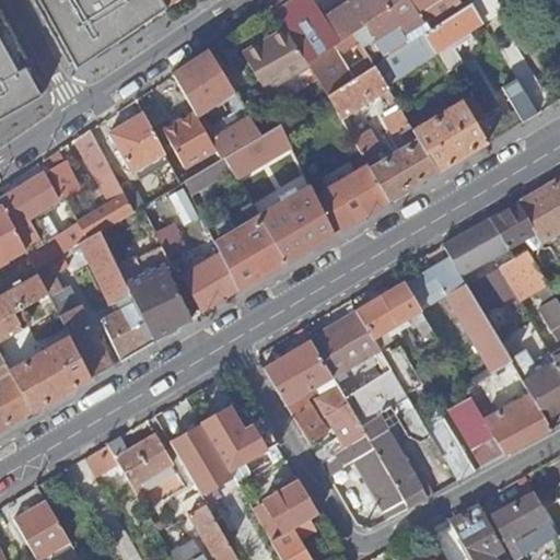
[(70,60),(69,58),(37,0),(31,0),(66,62),(70,60)]
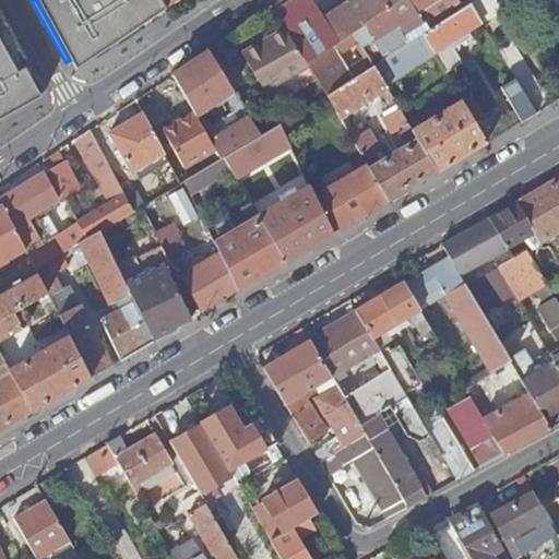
[(37,0),(69,58),(164,6),(161,0),(37,0)]
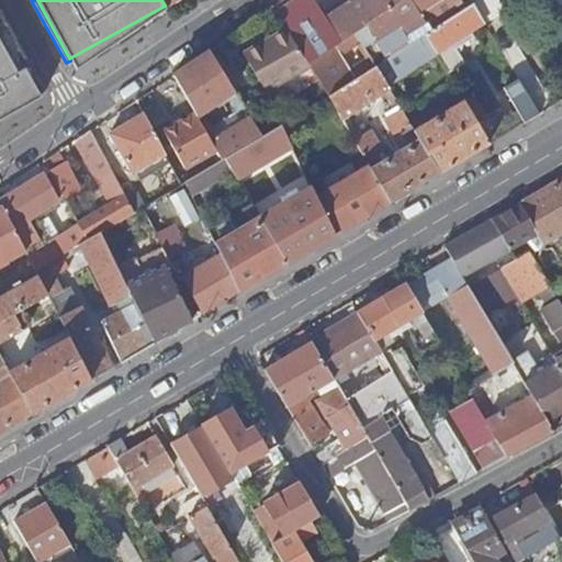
[(284,4),(281,0),(268,0),(273,9),(274,10),(284,4)]
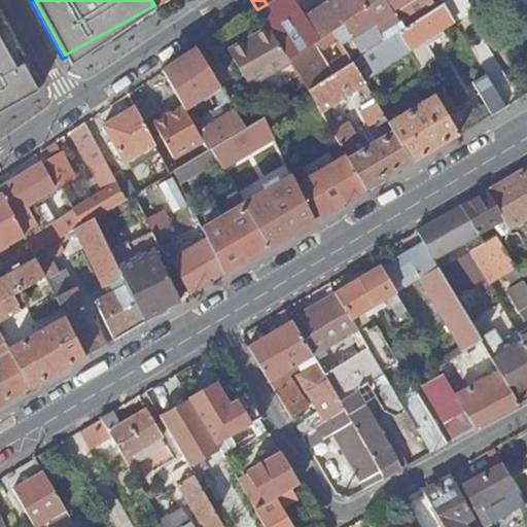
[(285,0),(272,0),(267,4),(257,9),(269,28),(276,38),(300,23),(285,0)]
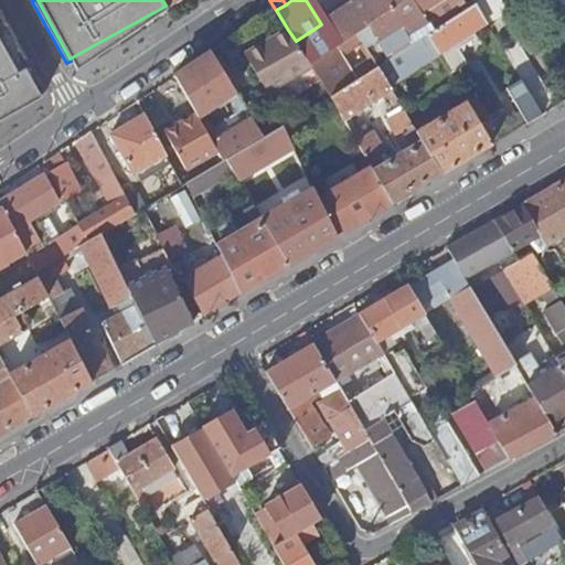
[(392,9),(385,0),(355,0),(352,2),(321,24),(296,41),(310,64),(392,9)]
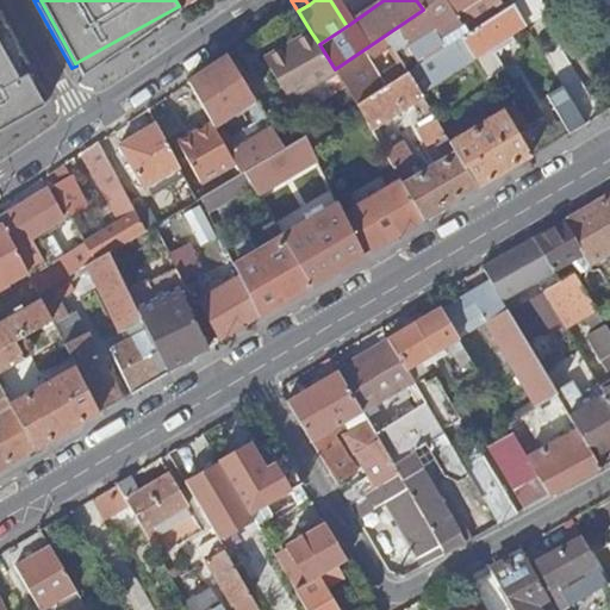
[(416,0),(423,10),(436,0),(416,0)]
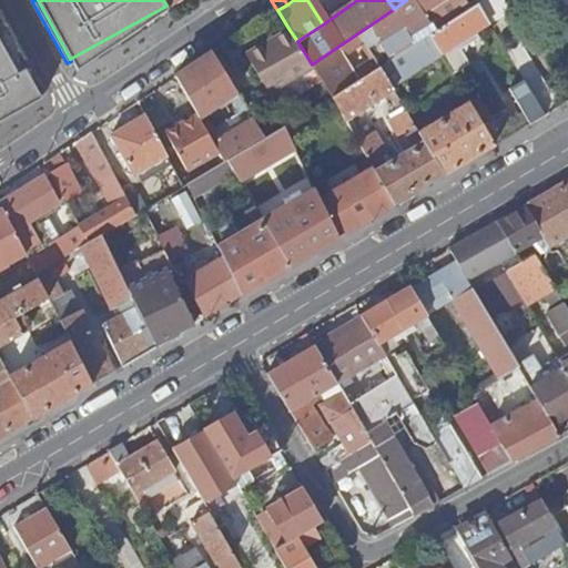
[(408,0),(404,3),(417,23),(450,0),(408,0)]
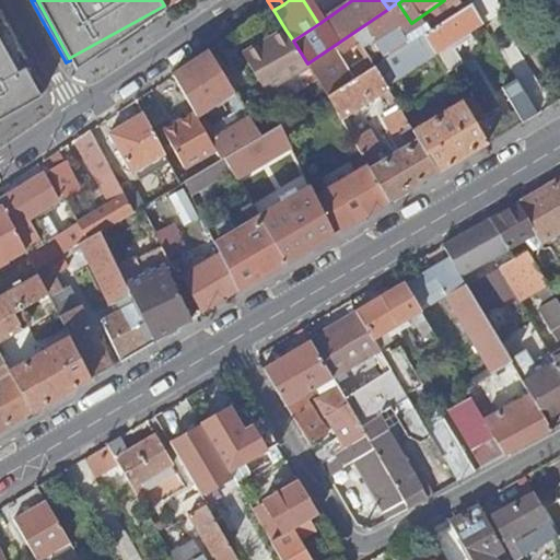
[(476,0),(470,3),(482,23),(501,11),(494,0),(476,0)]
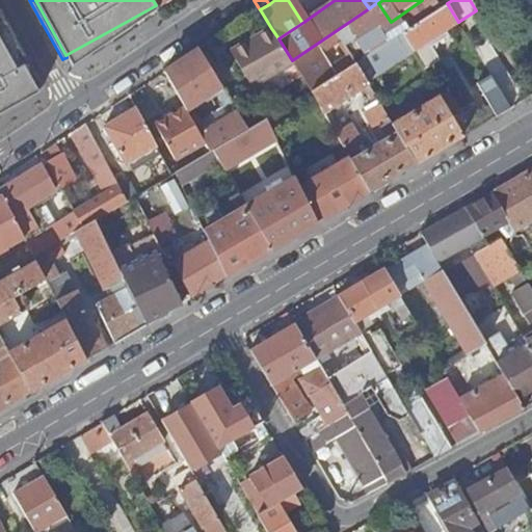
[(446,30),(458,22),(447,3),(401,32),(413,51),(424,71),(441,60),(432,47),(449,35),(446,30)]
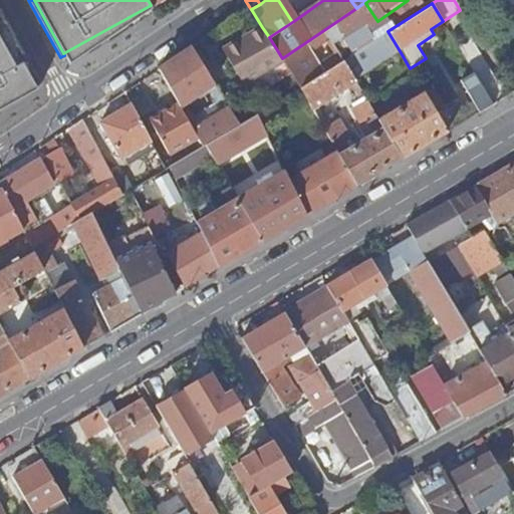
[(63,53),(64,55),(68,63),(153,8),(151,5),(63,53)]
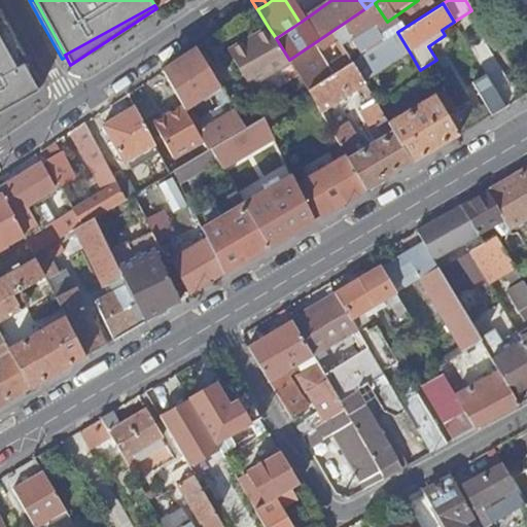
[(0,108),(36,89),(41,85),(0,10),(0,108)]
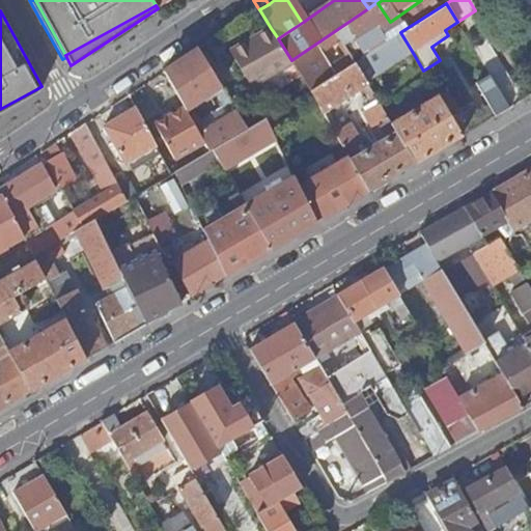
[(362,22),(359,17),(324,39),(336,58),(384,26),(375,12),(362,22)]
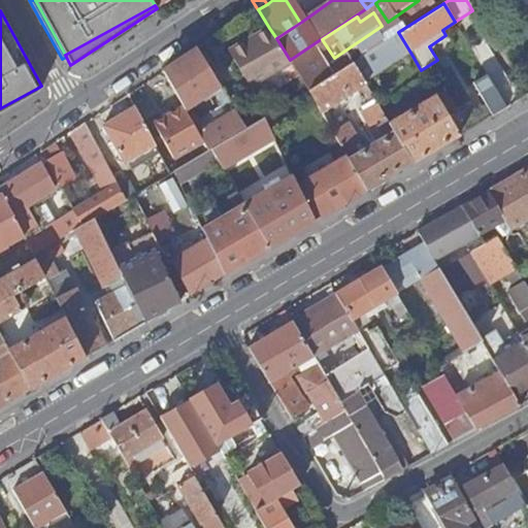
[(290,60),(276,38),(269,28),(228,51),(251,87),(292,63),(290,60)]
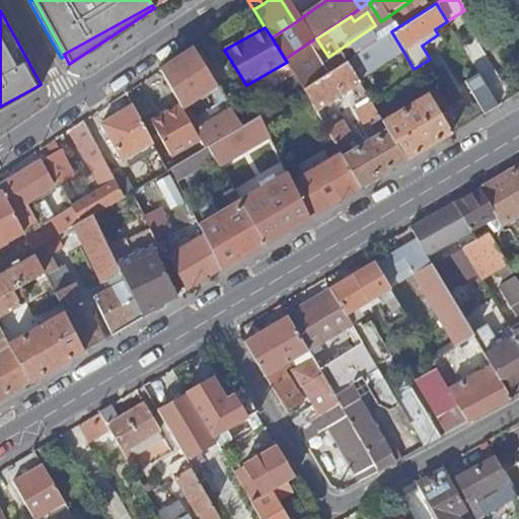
[(347,61),(358,79),(402,50),(391,31),(347,61)]
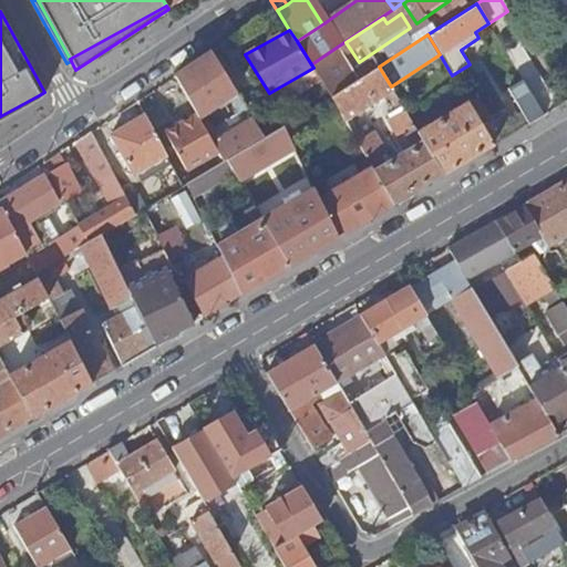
[(236,92),(212,52),(174,76),(196,114),(197,116),(209,109),(214,114),(219,110),(216,104),(236,92)]
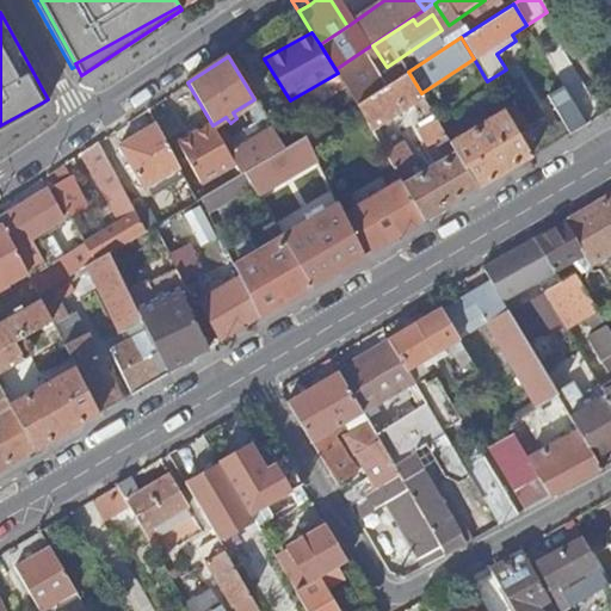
[(357,105),(369,127),(421,93),(408,72),(357,105)]
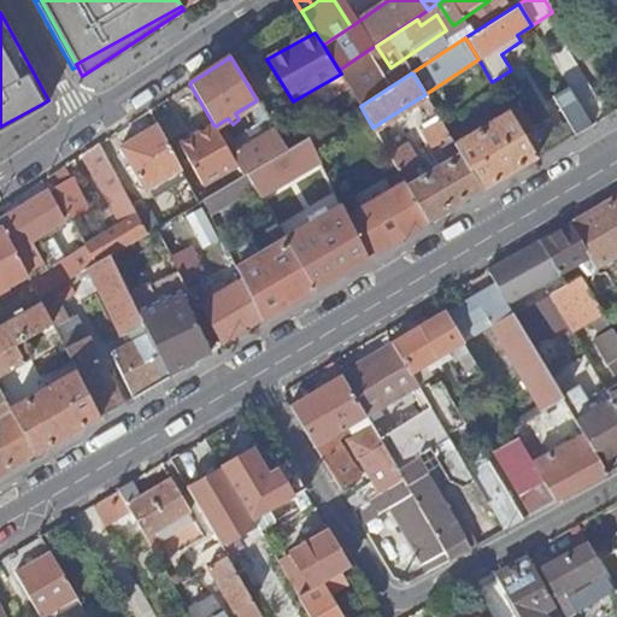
[(552,97),(576,135),(592,127),(568,87),(552,97)]
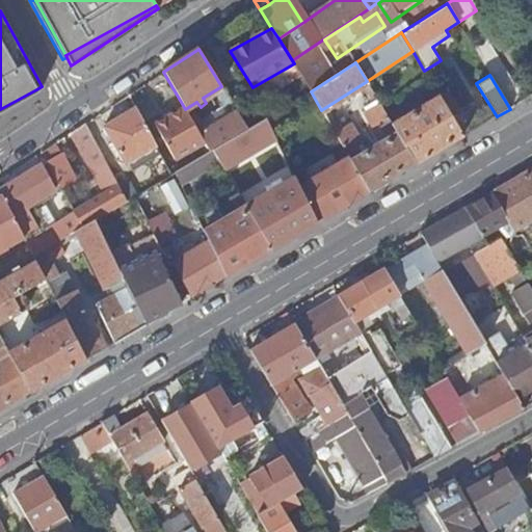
[(432,83),(440,96),(447,91),(439,79),(432,83)]
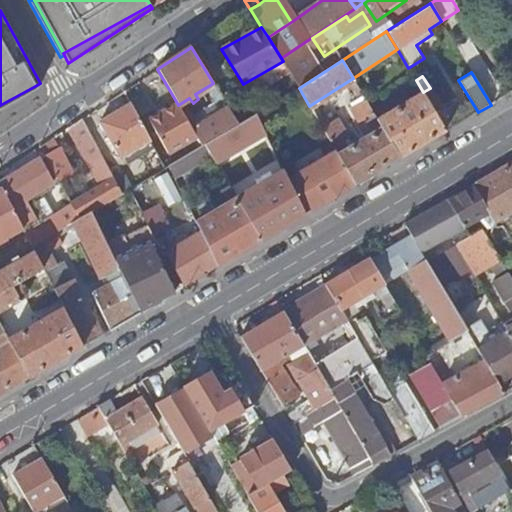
[(347,87),(355,82),(353,78),(309,106),(311,110),(347,87)]
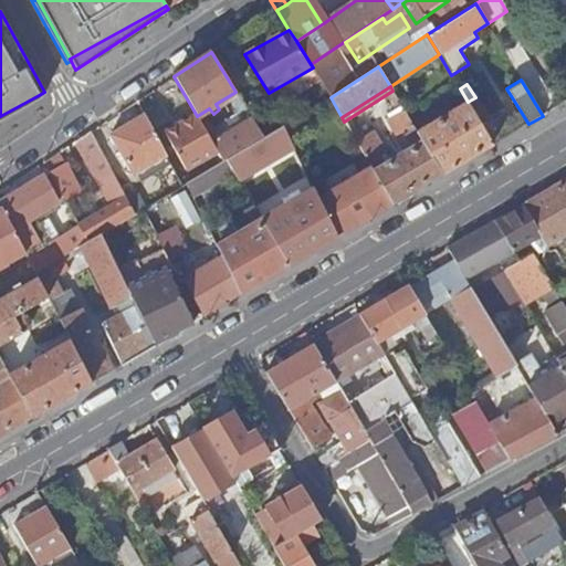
[(371,168),(392,205),(443,175),(418,132),(392,91),(384,96),(396,116),(389,121),(398,136),(405,134),(412,148),(385,165),(376,152),(381,148),(371,132),(356,142),(371,168)]
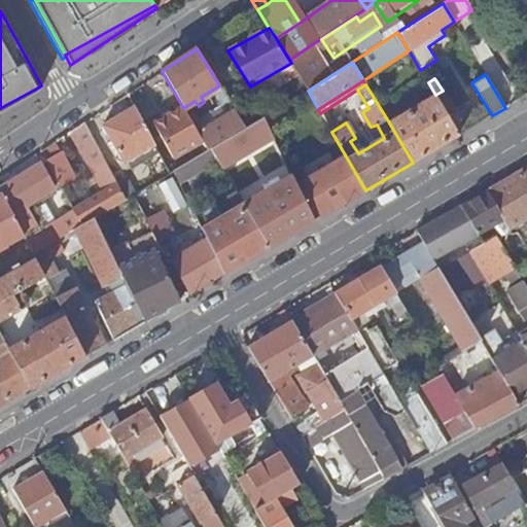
[(389,123),(413,163),(460,135),(435,95),(389,123)]
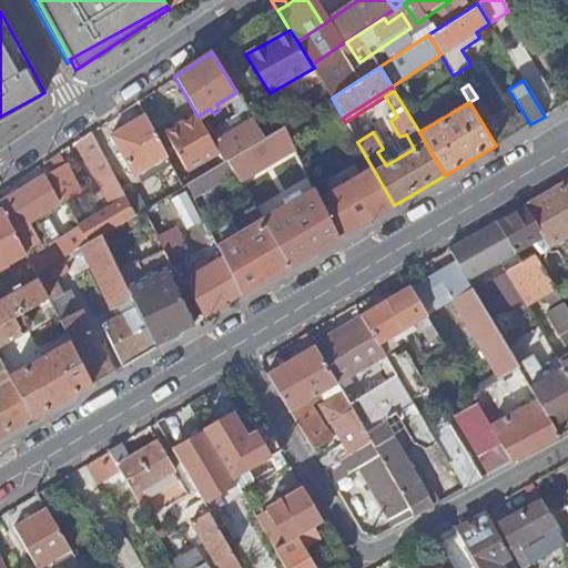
[(133,175),(166,155),(144,114),(110,135),(120,151),(112,155),(120,170),(128,165),(133,175)]
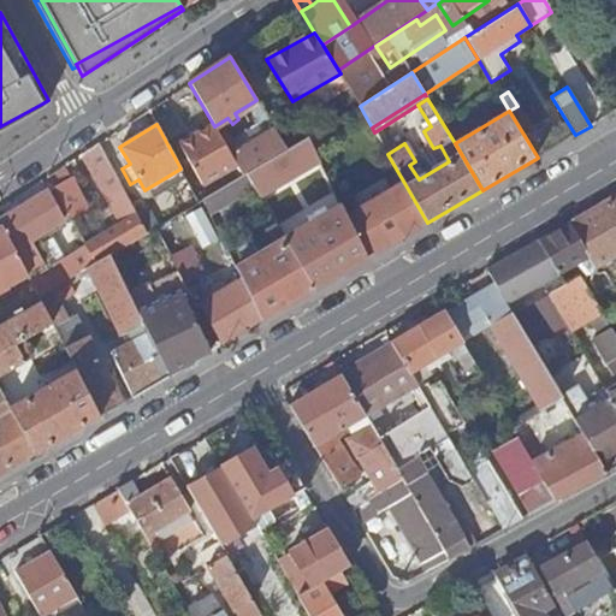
[(202,184),(236,165),(230,154),(214,126),(213,124),(179,144),(202,184)]
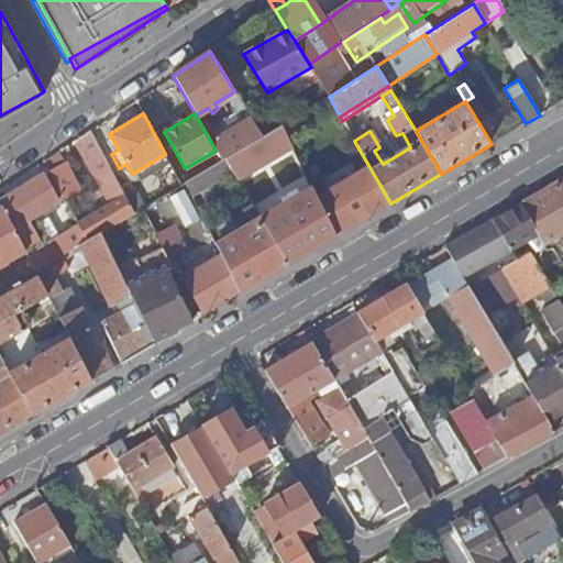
[(306,123),(299,113),(280,124),(286,135),(306,123)]
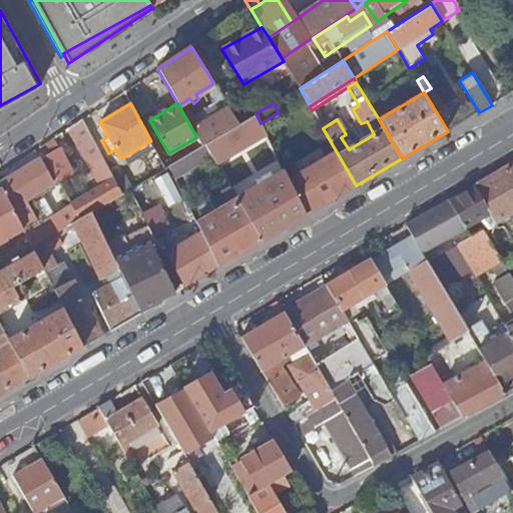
[(204,144),(238,124),(228,106),(191,128),(196,137),(201,146),(204,144)]
